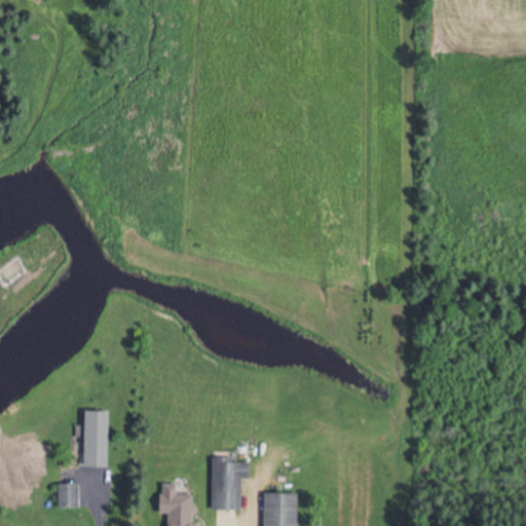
[(111,466),(111,410),(86,410),(86,466),(111,466)]
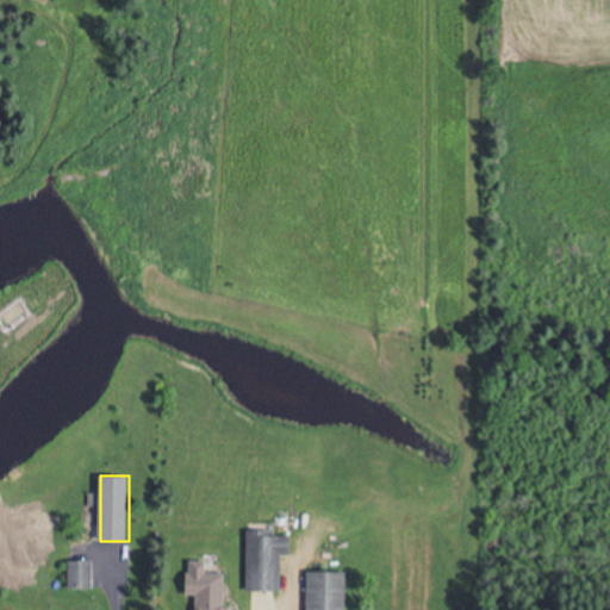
[(281,590),(281,554),(292,554),(292,531),(247,530),(247,590),(281,590)]
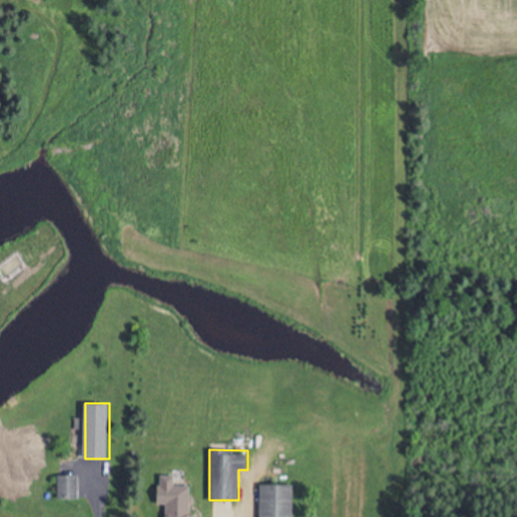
[(79,475),(57,475),(57,498),(79,498),(79,475)]
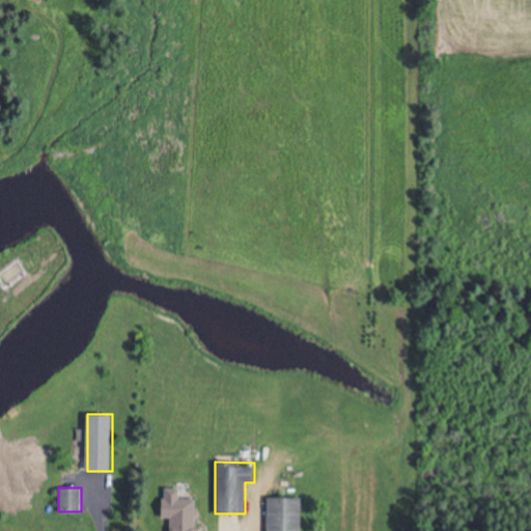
[(171,519),(170,530),(198,530),(199,499),(180,498),(182,488),(165,487),(164,518),(171,519)]
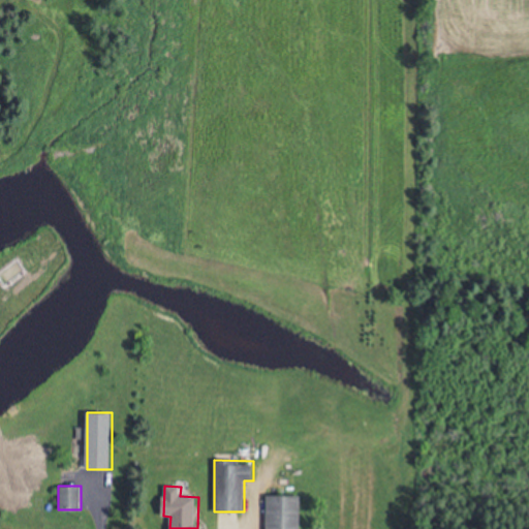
[(302,528),(302,495),(267,495),(266,528),(302,528)]
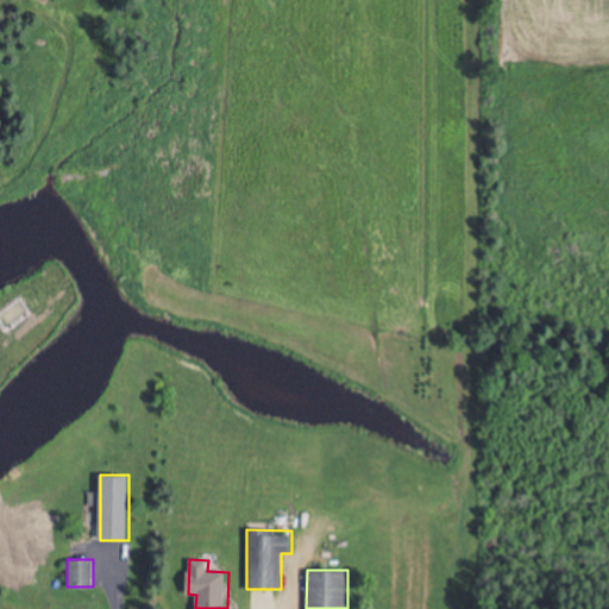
All buildings are outlined.
